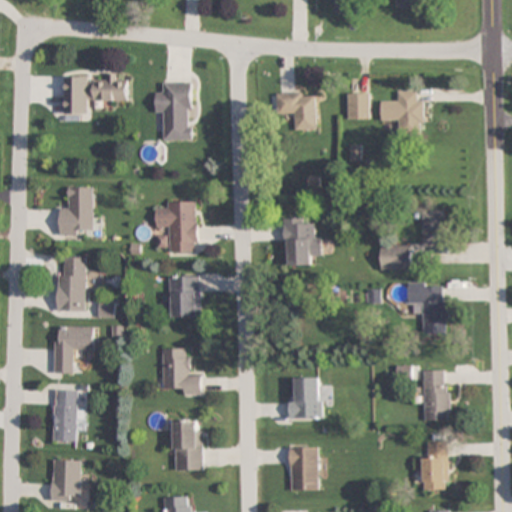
[(421,0),(396,0),(397,8),(422,8),(421,0)]
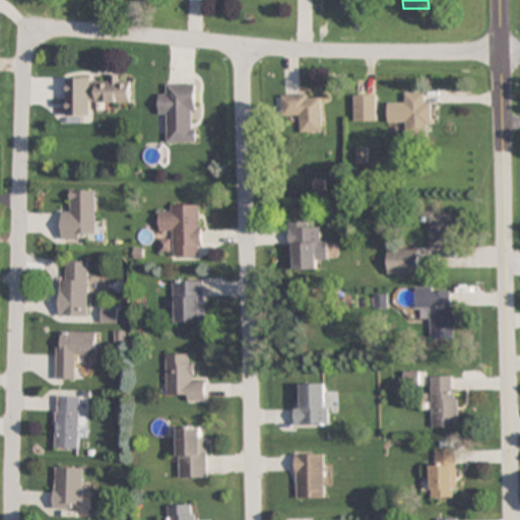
[(131,82),(121,82),(121,75),(110,75),(110,79),(67,79),(67,117),(92,117),(92,103),(131,103),(131,82)]
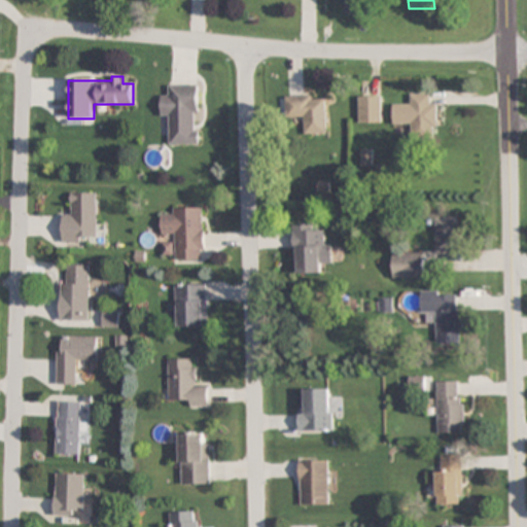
[(171,84),(171,96),(162,96),(162,116),(171,116),(171,145),(200,145),(200,84),(171,84)]
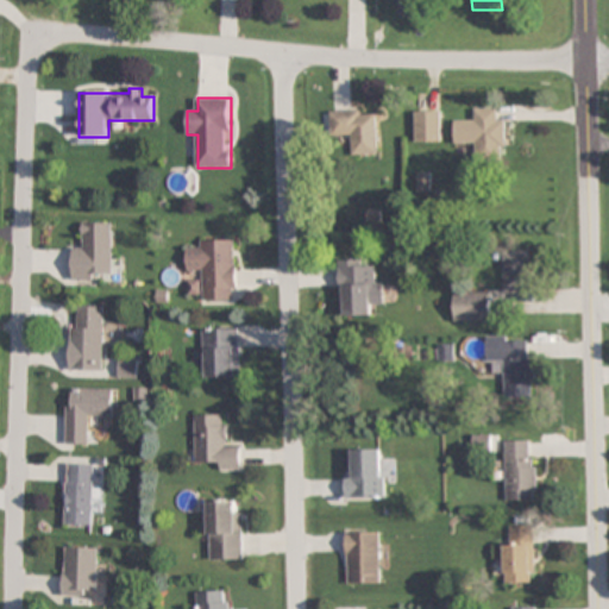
[(353,155),(378,154),(377,110),(330,111),(330,136),(353,135),(353,155)]
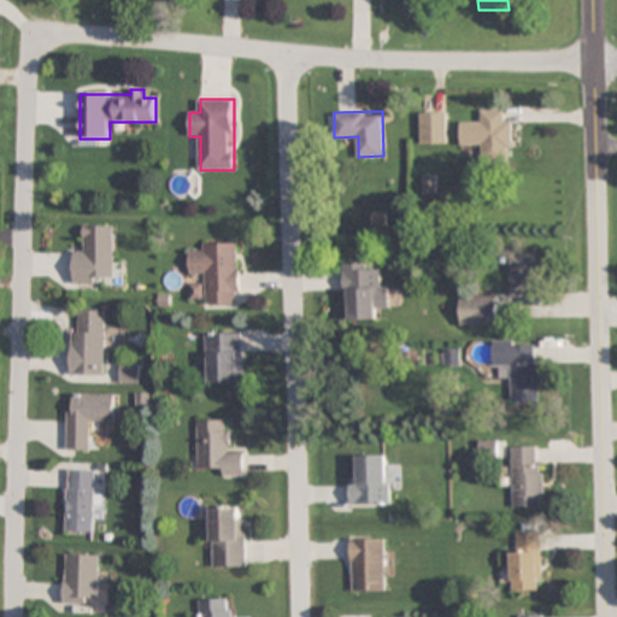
[(460,123),(460,148),(485,148),(485,160),(512,160),(512,121),(507,121),(507,111),(483,111),(483,123),(460,123)]
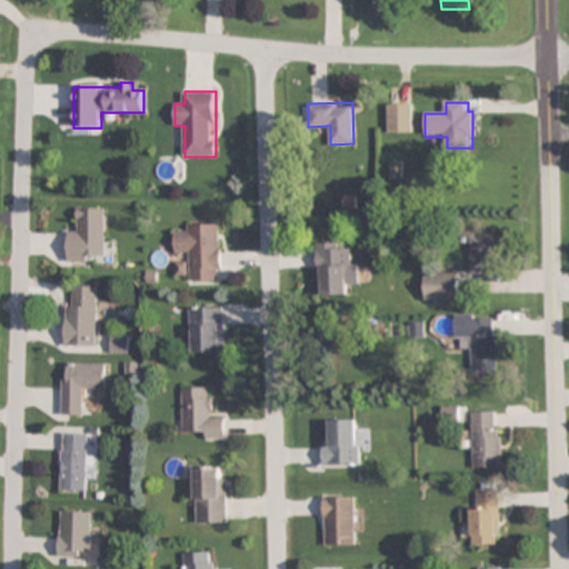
[(388,132),(412,132),(412,105),(388,105),(388,132)]
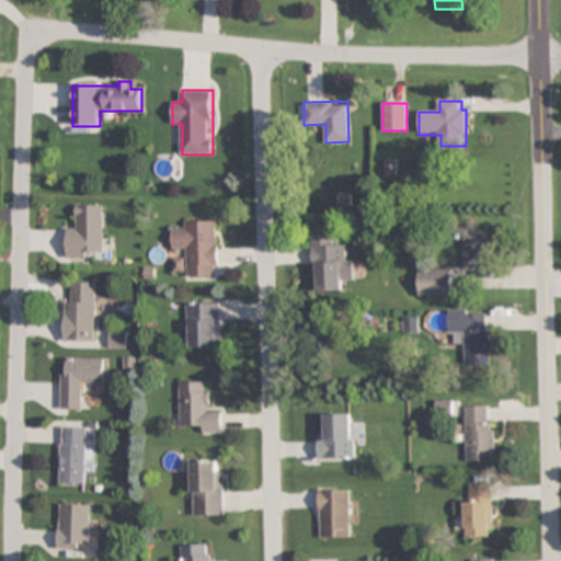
[(106,258),(105,205),(78,205),(79,227),(67,227),(67,259),(106,258)]
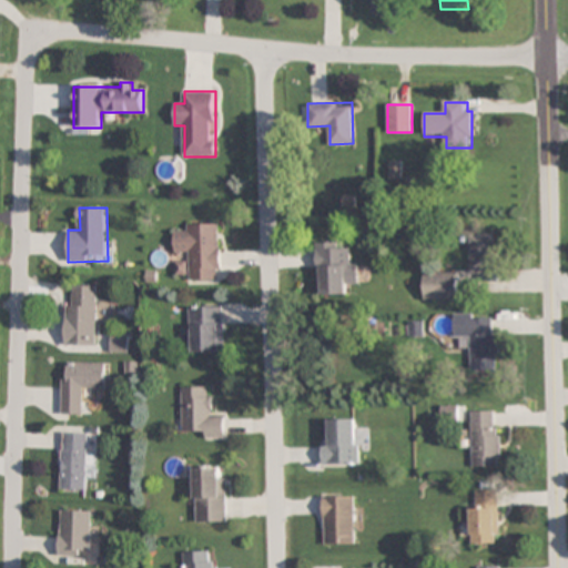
[(220,223),(184,224),(184,231),(174,231),(174,254),(185,254),(185,262),(176,262),(176,271),(185,271),(185,281),(220,281),(220,223)]
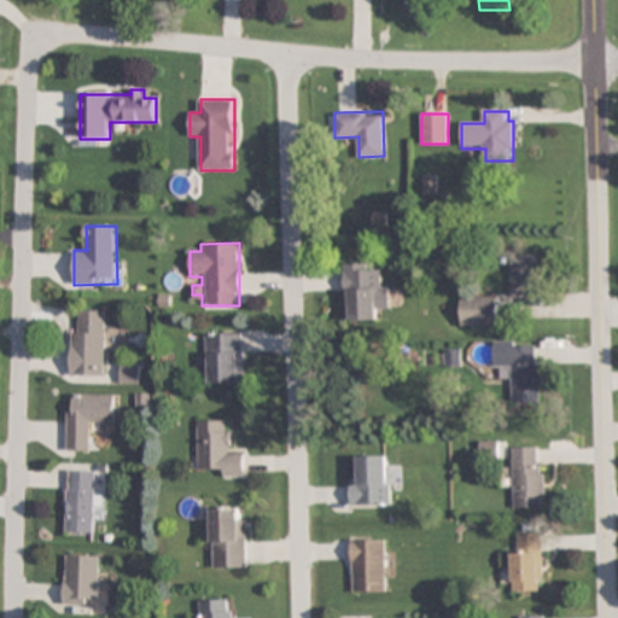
[(537,296),(537,255),(512,255),(512,296),(537,296)]
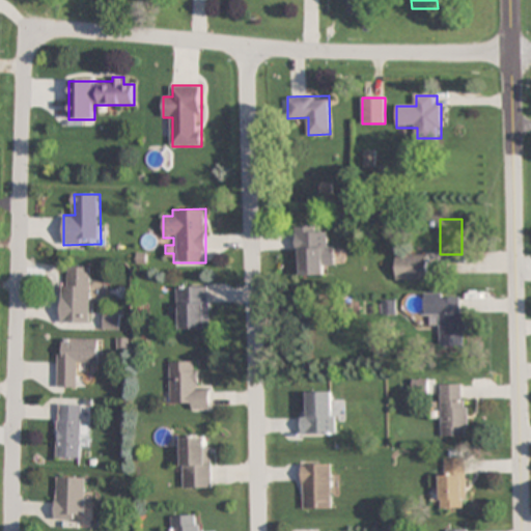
[(324,276),(324,266),(334,266),(334,246),(326,246),(326,227),(297,227),(297,276),(324,276)]
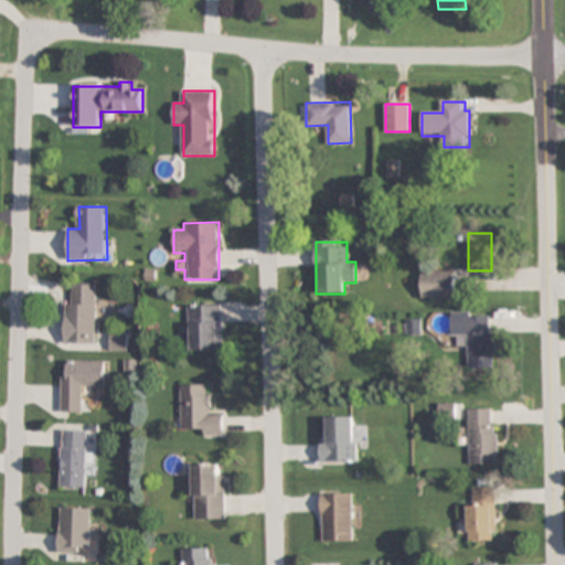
[(455,272),(422,272),(422,298),(455,298),(455,272)]
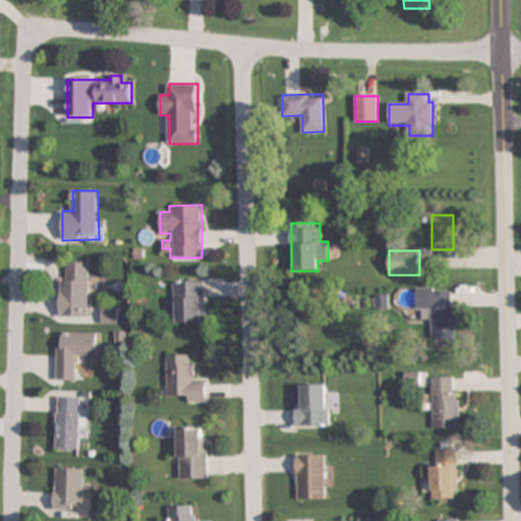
[(90,316),(90,262),(61,262),(61,316),(90,316)]
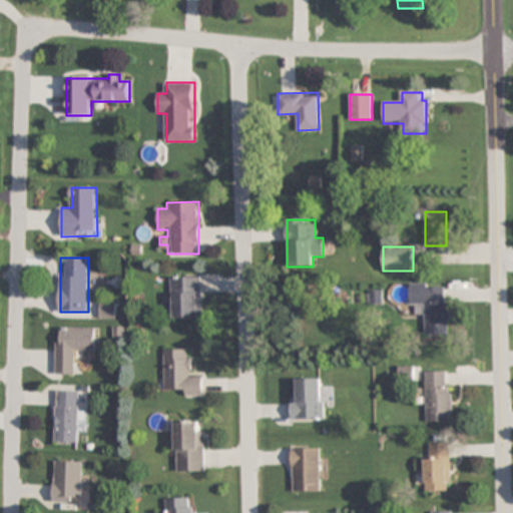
[(200,318),(200,278),(173,278),(173,289),(164,289),(164,309),(173,309),(173,318),(200,318)]
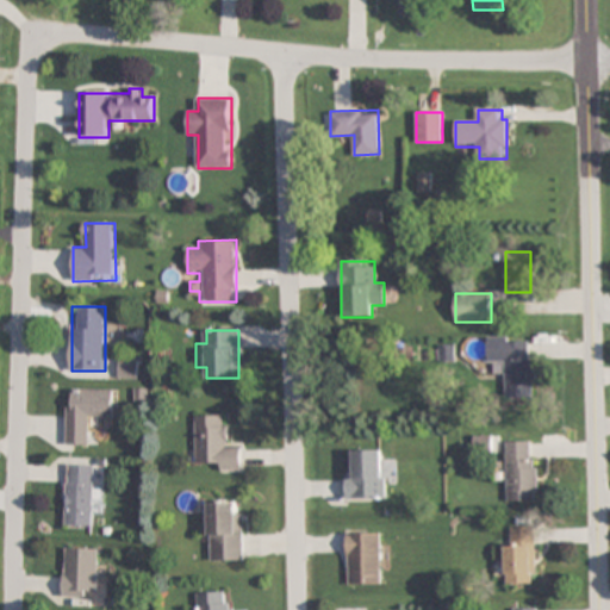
[(505,398),(534,398),(533,337),(487,338),(487,363),(505,363),(505,398)]
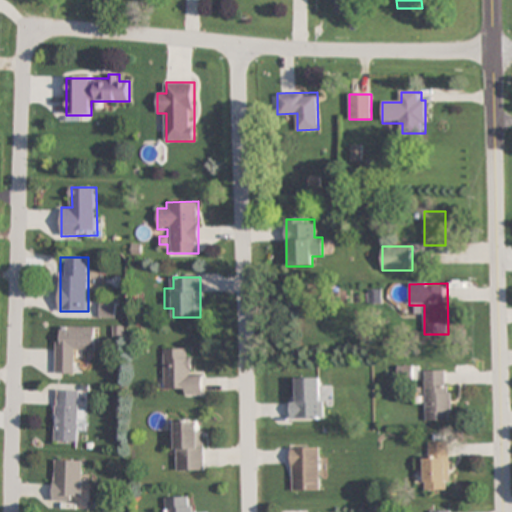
[(115,301),(99,301),(99,318),(115,318),(115,301)]
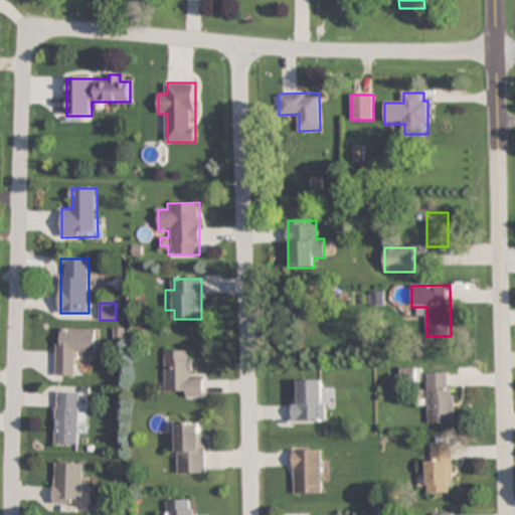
[(55,376),(75,376),(75,351),(96,352),(96,329),(55,329),(55,376)]
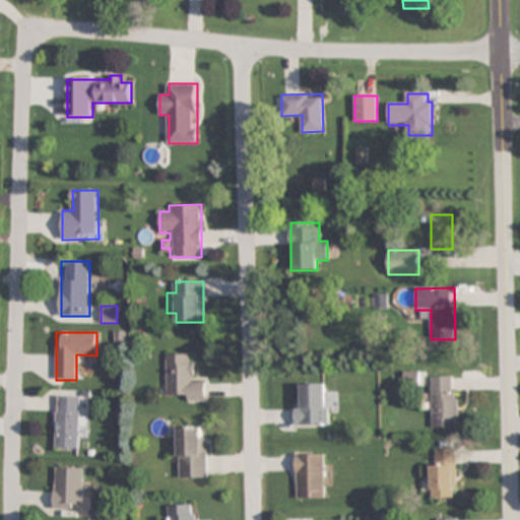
[(204,401),(204,379),(194,379),(193,354),(166,354),(167,398),(178,398),(178,401),(204,401)]
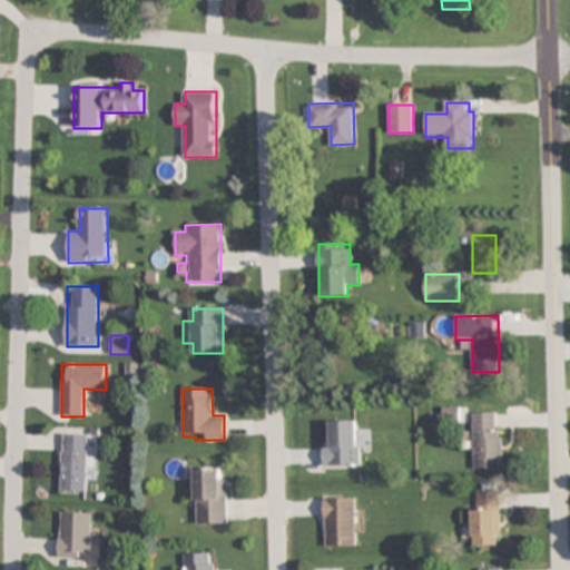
[(473,469),(501,469),(501,413),(473,413),(473,469)]
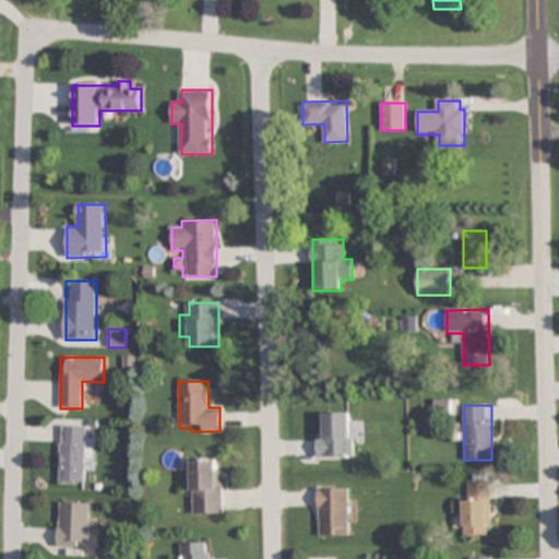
[(317,458),(353,458),(353,413),(317,413),(317,458)]
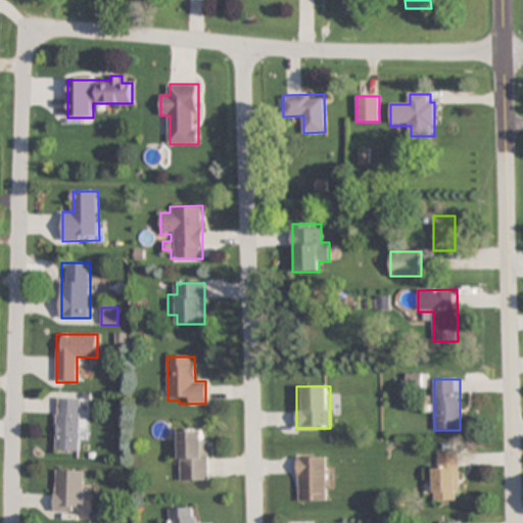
[(55,450),(81,452),(82,398),(57,397),(55,450)]
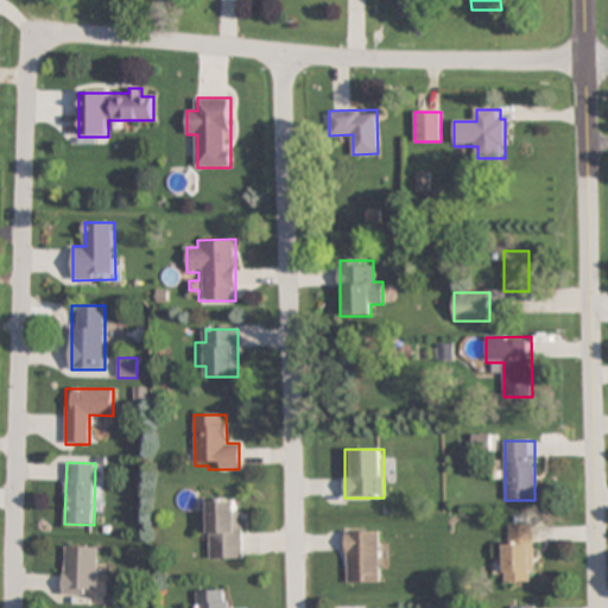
[(241,499),(207,499),(207,559),(241,559),(241,499)]
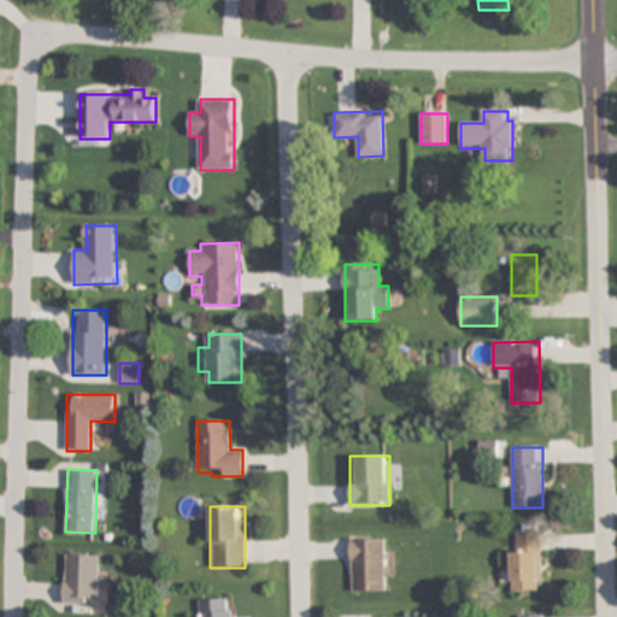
[(512,591),(541,591),(541,534),(512,534),(512,591)]
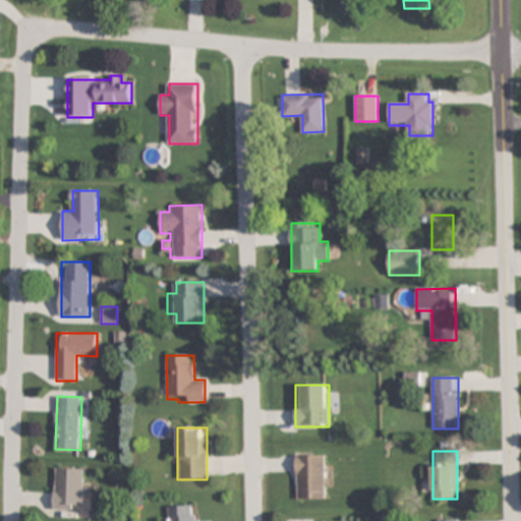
[(296,456),(296,499),(325,499),(325,456),(296,456)]
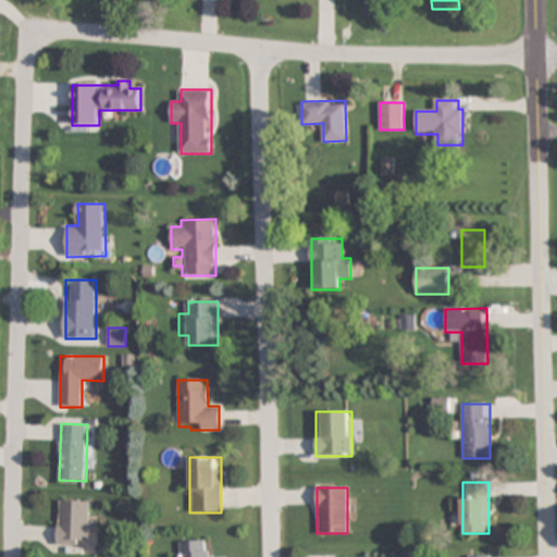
[(58,544),(89,544),(89,500),(58,500),(58,544)]
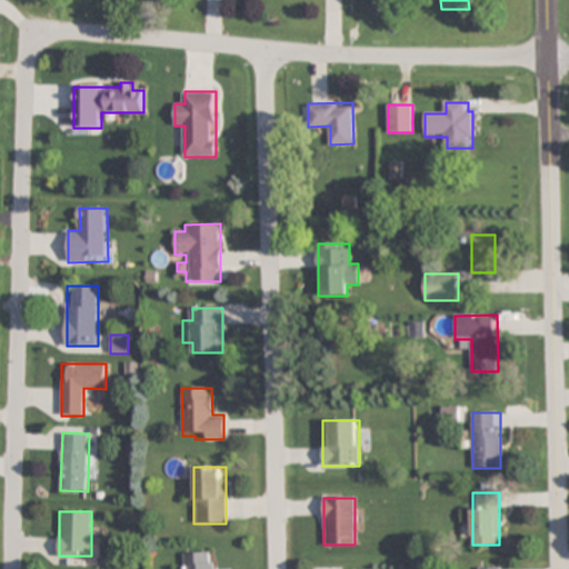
[(212,568),(213,551),(183,552),(183,568),(212,568)]
